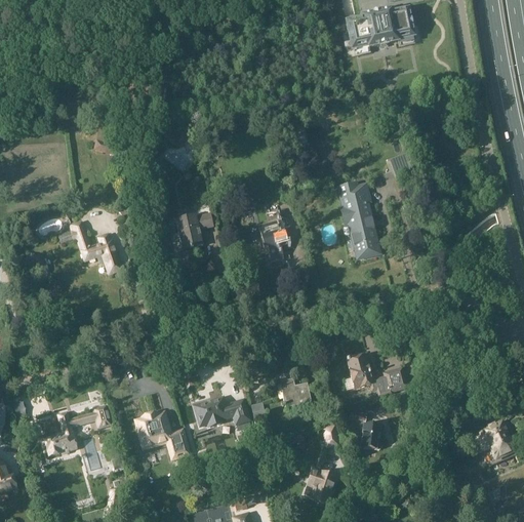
[(360,16),(344,19),(350,49),(353,49),(366,46),(366,48),(368,48),(397,42),(399,41),(398,39),(412,37),(414,36),(408,6),(392,9),(392,7),(359,13),(360,16)]
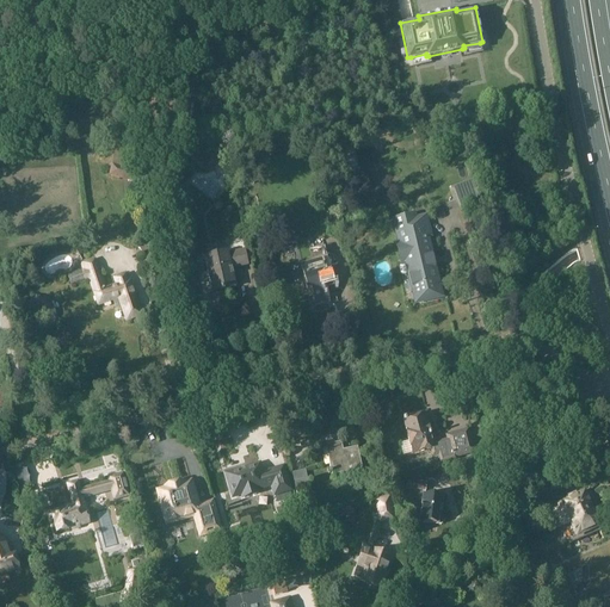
[(112,161),(110,161),(108,173),(131,179),(134,167),(133,167),(134,160),(114,155),(112,161)]
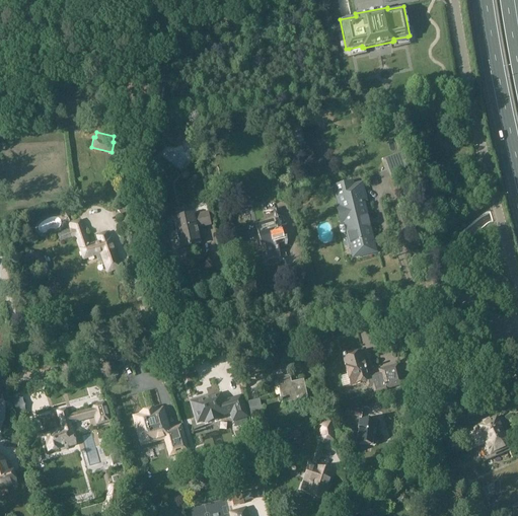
[(181,140),(181,133),(164,135),(165,142),(181,140)]
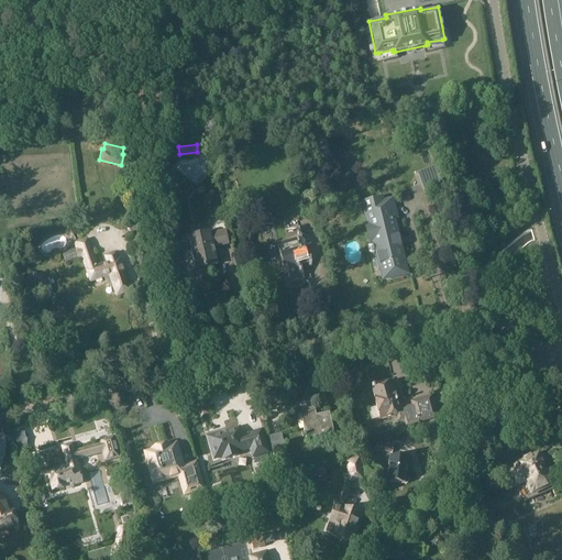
[(150,162),(147,149),(131,151),(133,164),(150,162)]
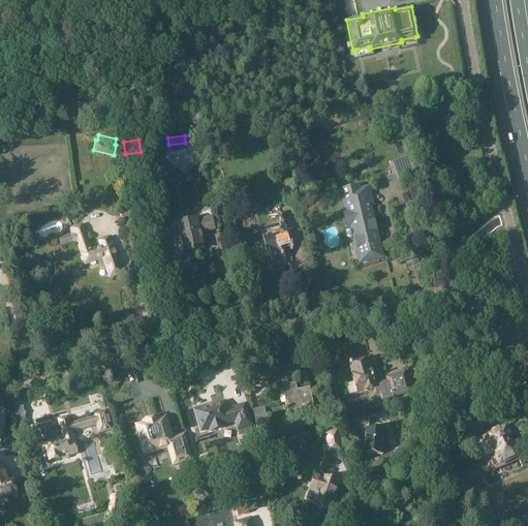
[(420,150),(405,152),(407,183),(425,178),(420,150)]
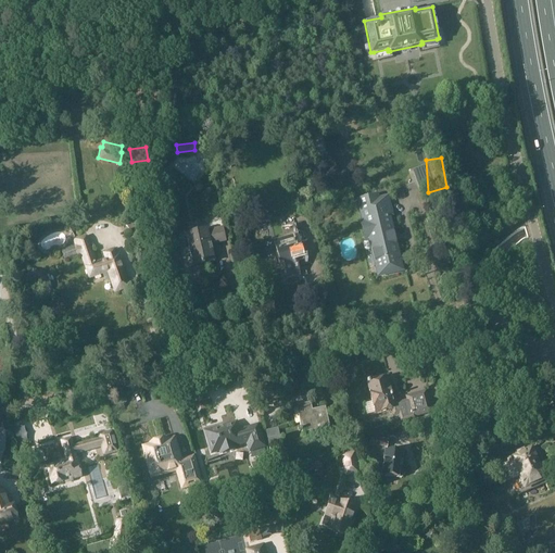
[(388,187),(386,177),(377,179),(379,189),(388,187)]
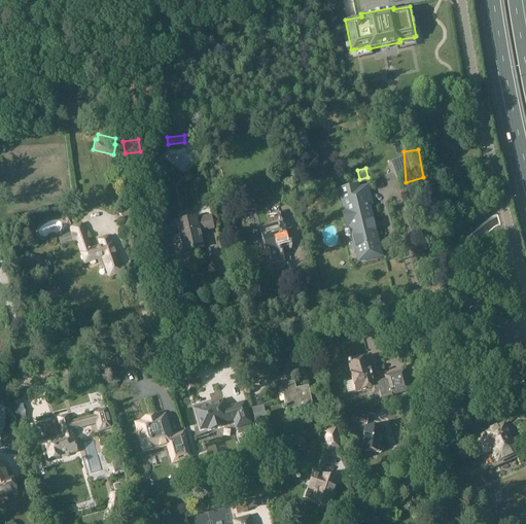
[(286,170),(279,172),(282,180),(288,178),(286,170)]
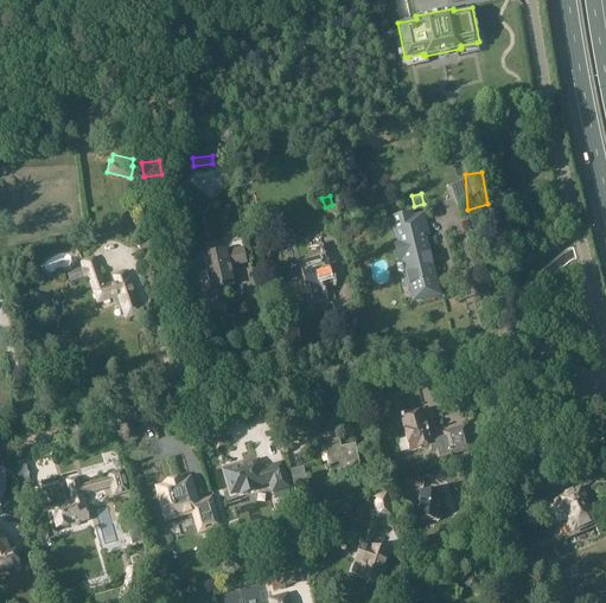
[(413,213),(413,209),(388,215),(394,237),(391,238),(396,262),(401,261),(410,301),(441,294),(426,233),(428,233),(423,210),(413,213)]
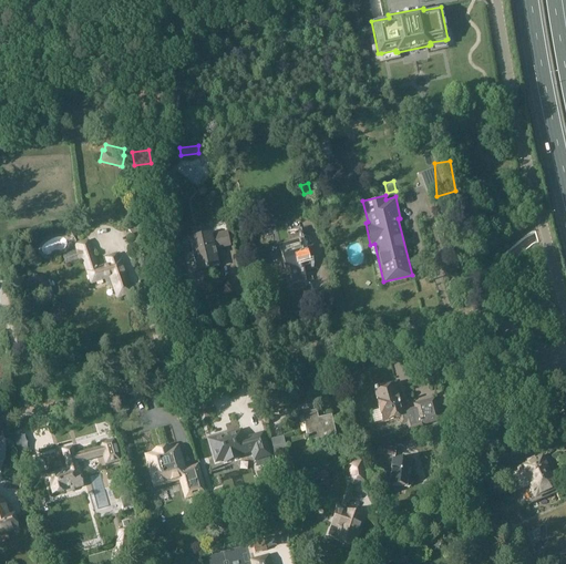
[(132,234),(141,226),(135,219),(126,226),(132,234)]
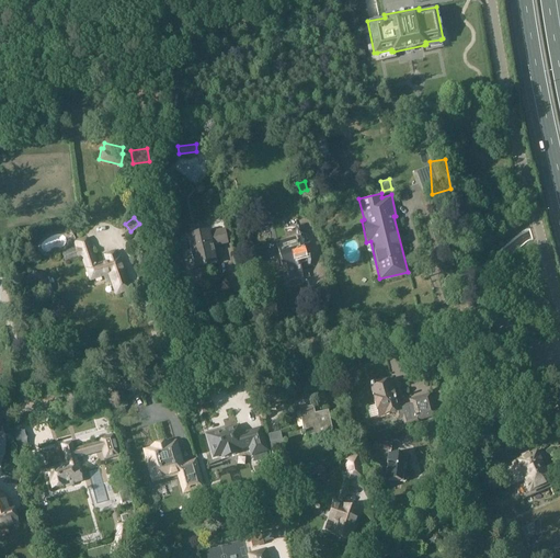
[(208,228),(185,234),(193,268),(216,262),(213,245),(227,241),(224,226),(208,229),(208,228)]
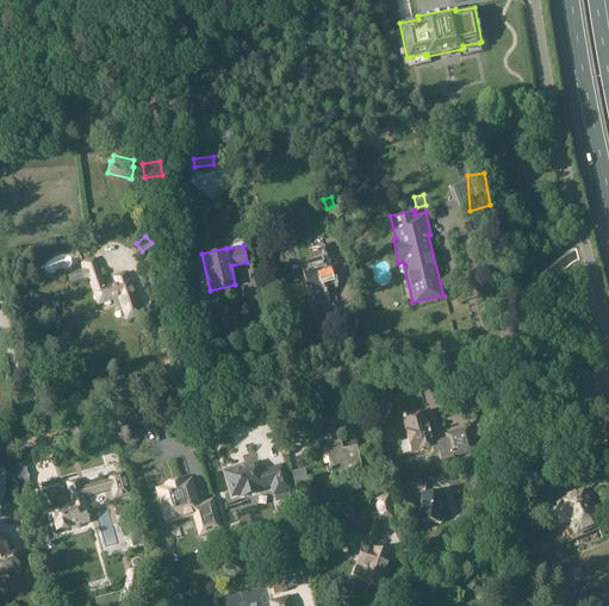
[(153,255),(150,250),(149,250),(142,256),(145,261),(153,255)]
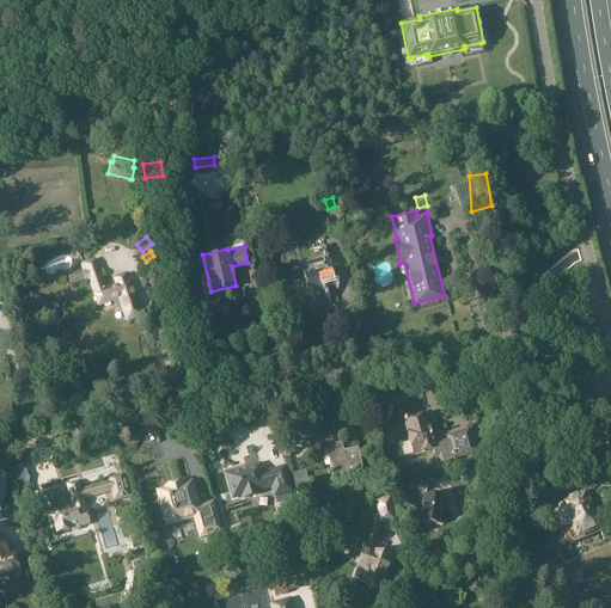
[(333,281),(327,255),(300,260),(306,287),(311,286),(315,304),(330,300),(325,283),(333,281)]
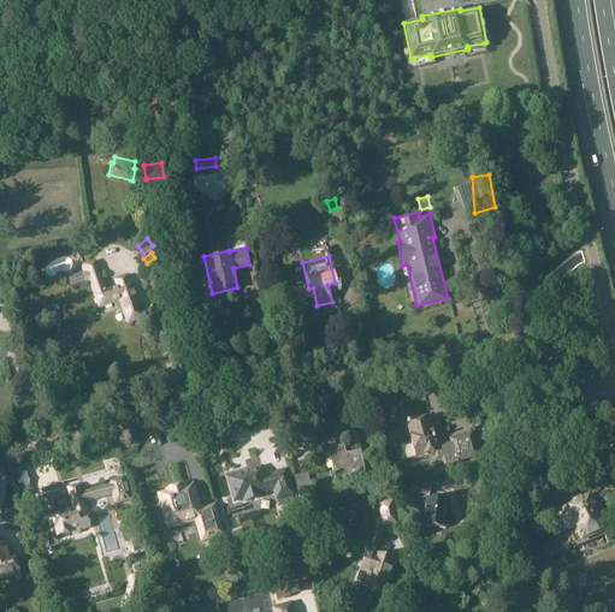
[(71,284),(84,279),(86,280),(88,279),(88,280),(98,306),(113,301),(118,298),(122,309),(126,321),(142,315),(129,279),(126,272),(119,275),(118,274),(116,275),(116,277),(113,277),(116,284),(106,287),(95,257),(80,263),(82,268),(81,269),(67,274),(71,284)]
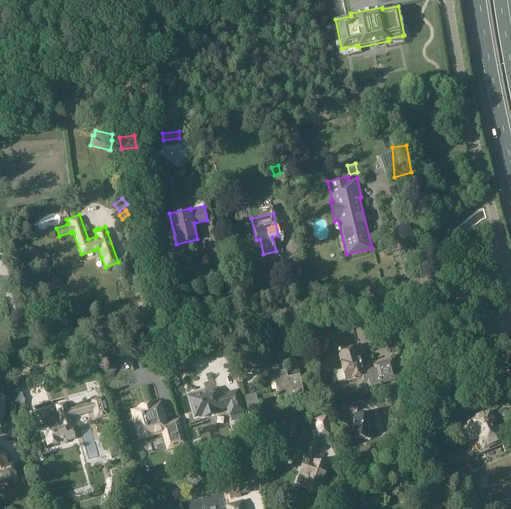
[(355,345),(337,350),(344,378),(354,375),(354,377),(360,376),(361,381),(366,380),(368,387),(382,383),(382,382),(399,377),(393,356),(372,362),(373,367),(364,369),(362,361),(359,362),(355,345)]
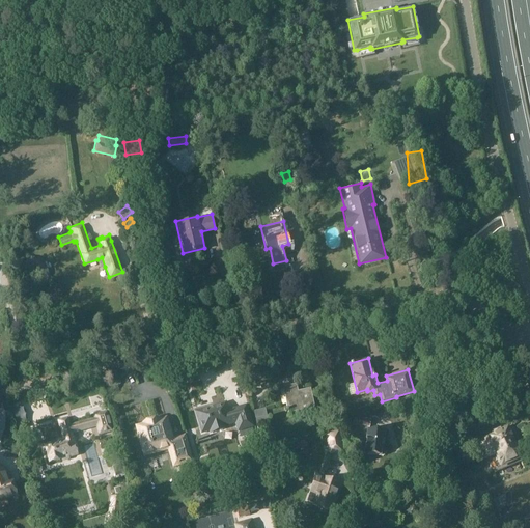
[(281,385),(286,409),(287,411),(313,406),(309,386),(297,389),(296,382),(281,385)]
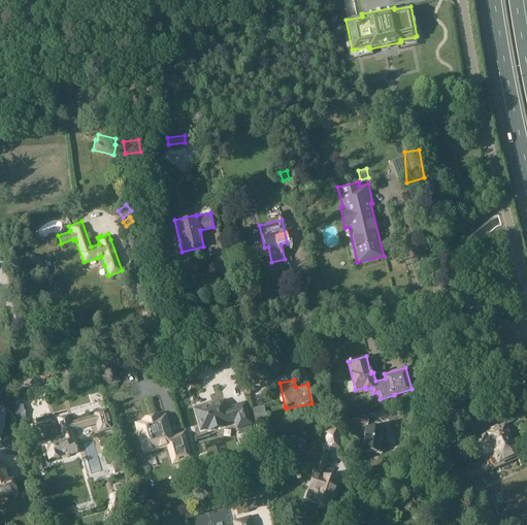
[(204,404),(194,407),(200,427),(209,424),(210,428),(221,425),(220,422),(234,417),(236,425),(238,431),(252,427),(250,421),(243,401),(225,406),(223,399),(213,402),(213,403),(204,405),(204,404)]
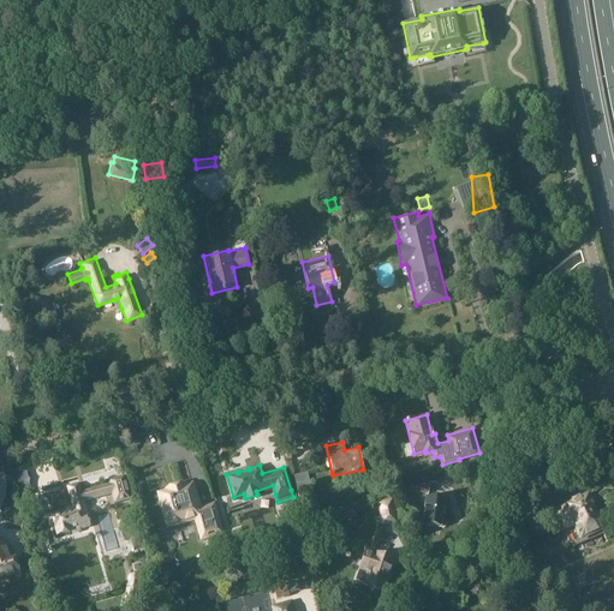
[(311,491),(307,469),(292,473),(297,495),(311,491)]
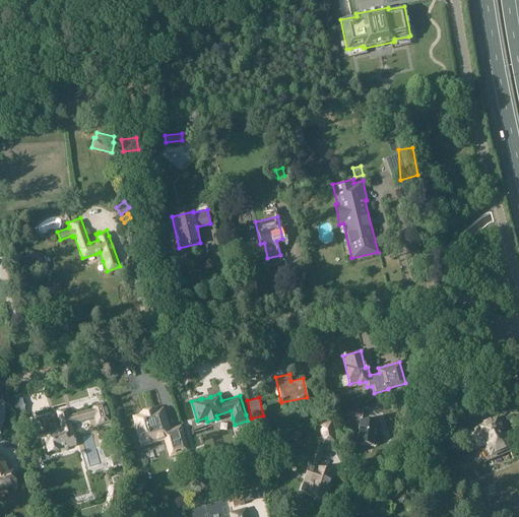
[(91,407),(66,414),(69,424),(93,416),(95,425),(109,421),(104,400),(90,404),(91,407)]
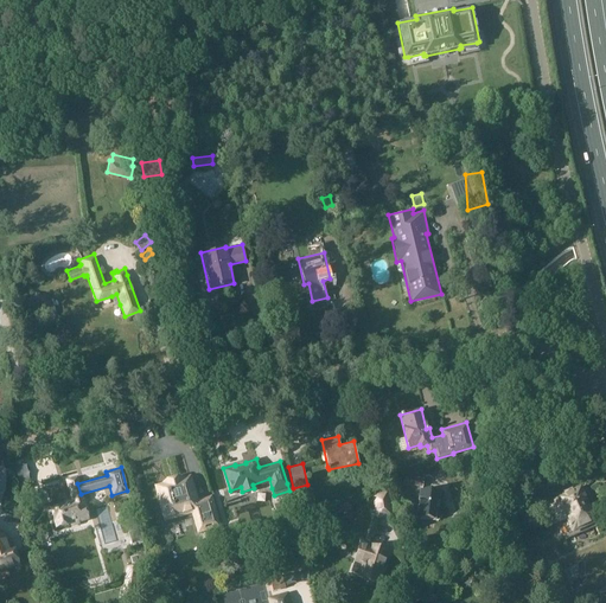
[(161,483),(155,485),(165,515),(164,515),(164,517),(164,518),(191,510),(197,530),(218,524),(210,496),(196,500),(189,475),(183,476),(183,474),(177,474),(165,478),(161,481),(161,483)]
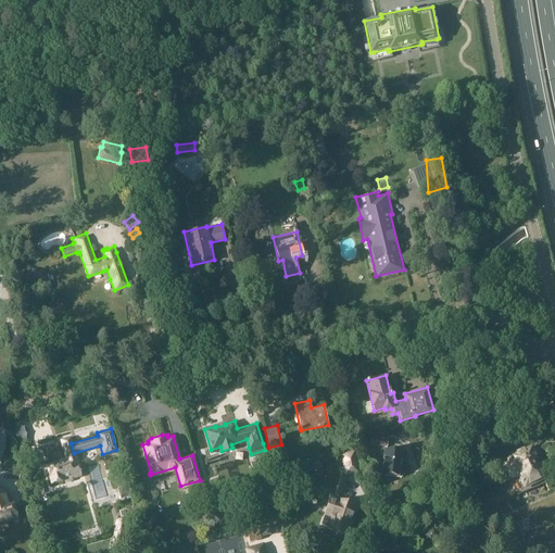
[(74,453),(71,443),(68,436),(60,438),(65,459),(46,464),(50,482),(63,479),(64,481),(72,479),(72,477),(80,474),(74,453)]
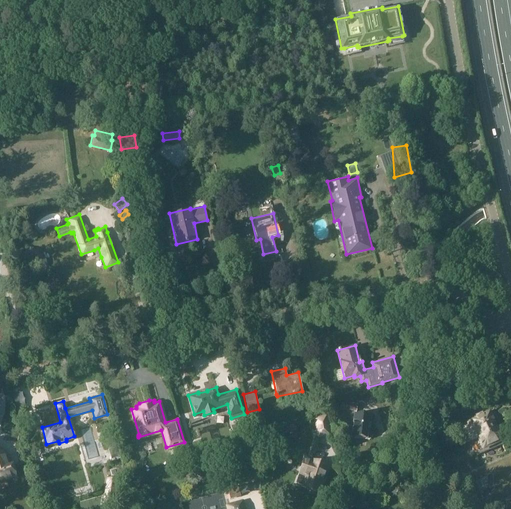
[(345,408),(355,409),(356,402),(346,401),(345,402),(340,401),(339,407),(345,408)]
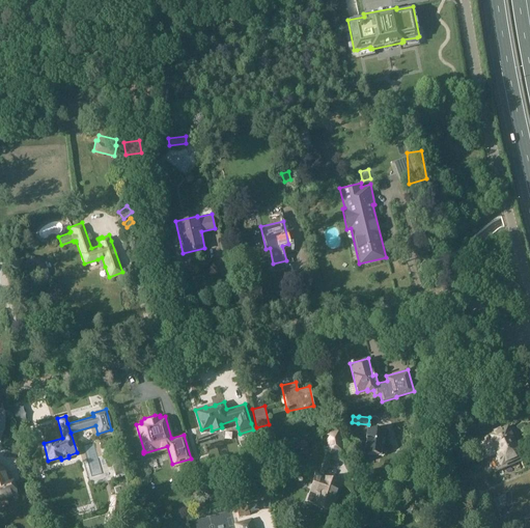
[(493,433),(475,440),(481,454),(482,453),(491,472),(524,456),(509,424),(500,428),(493,433)]
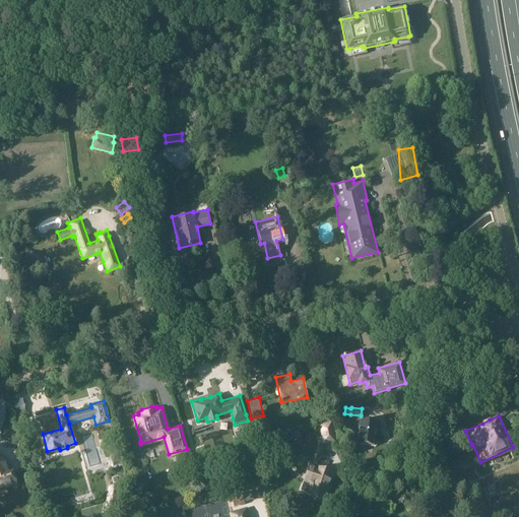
[(358,441),(358,443),(372,445),(373,445),(374,445),(375,444),(376,443),(377,442),(377,441),(377,440),(377,439),(376,438),(376,436),(375,436),(373,435),(375,419),(361,418),(360,428),(358,428),(357,441),(358,441)]
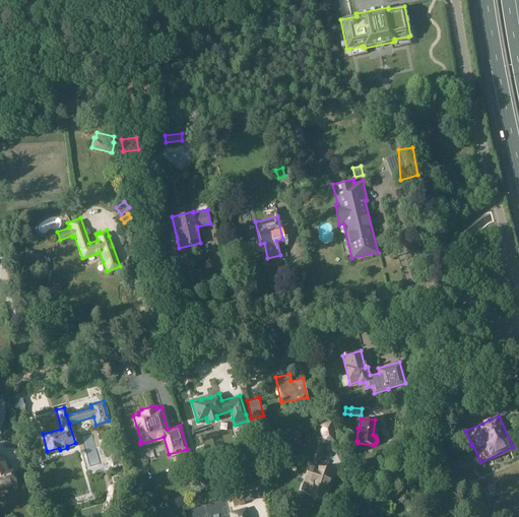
[(334,440),(331,421),(319,423),(322,443),(334,440)]
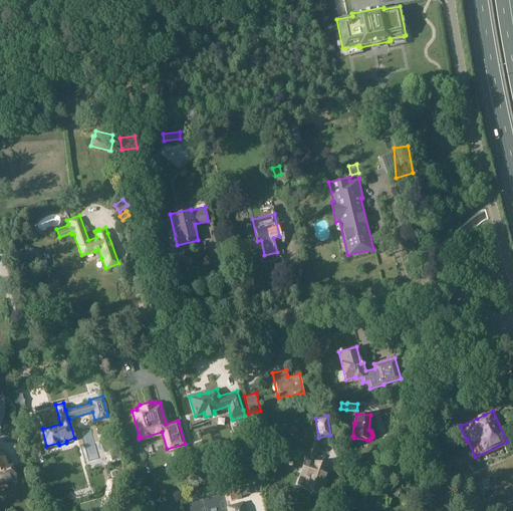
[(1,452),(0,451),(0,480),(14,476),(11,465),(6,466),(1,452)]
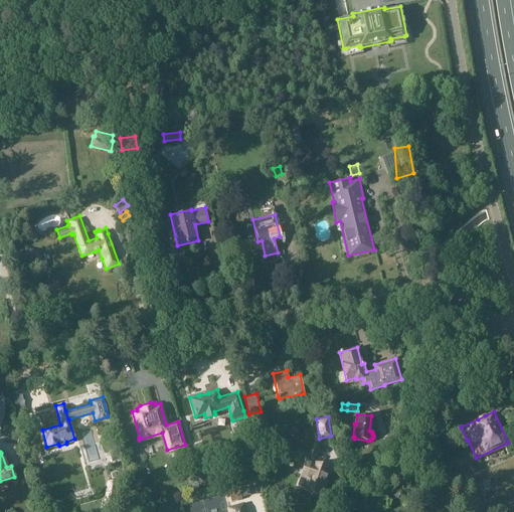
[(126,466),(130,482),(140,478),(136,463),(135,463),(133,457),(126,460),(127,465),(126,466)]
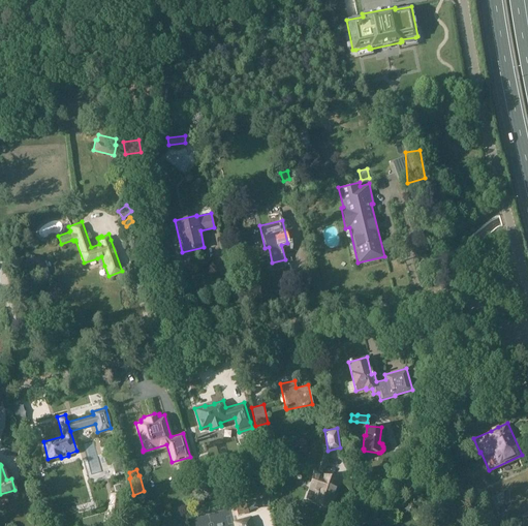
[(313,470),(307,489),(314,491),(311,500),(331,506),(340,480),(320,472),(313,470)]
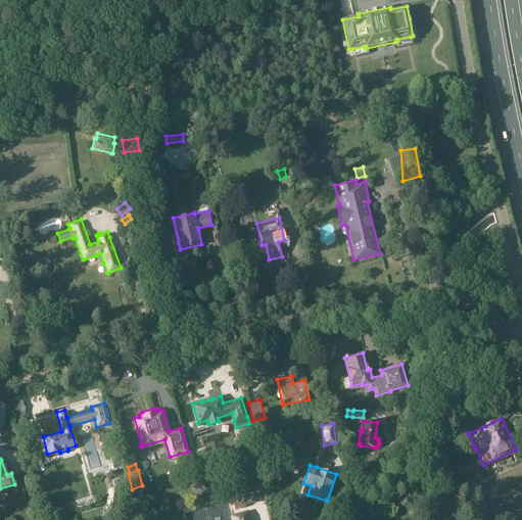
[(108,486),(107,500),(116,502),(119,488),(108,486)]
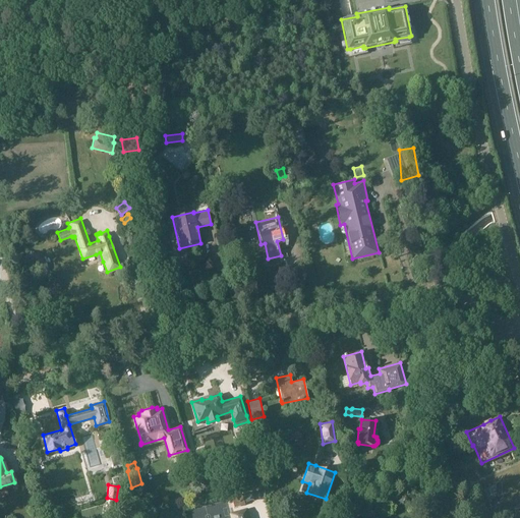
[(248,517),(245,507),(229,512),(231,517),(248,517)]
